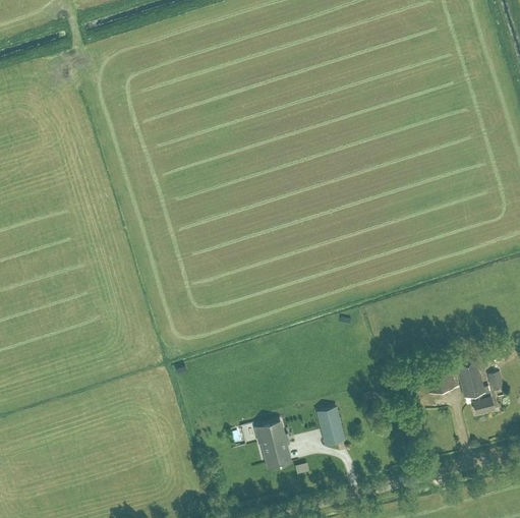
[(483,389),(477,360),(457,365),(459,375),(457,375),(454,366),(424,373),(429,394),(459,387),(458,379),(460,379),(465,398),(467,405),(473,403),(476,414),(478,413),(478,415),(483,414),(482,412),(487,411),(488,412),(493,411),(493,410),(495,409),(492,397),(488,388),(483,389)]
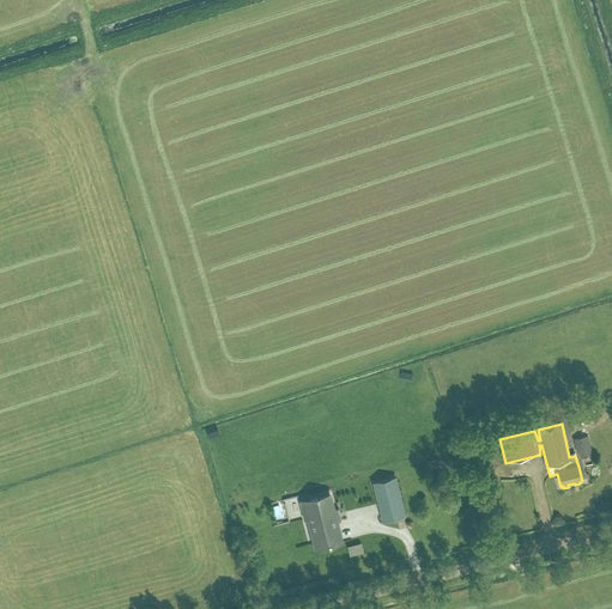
[(593,457),(588,438),(575,440),(577,455),(580,454),(581,460),(593,457)]
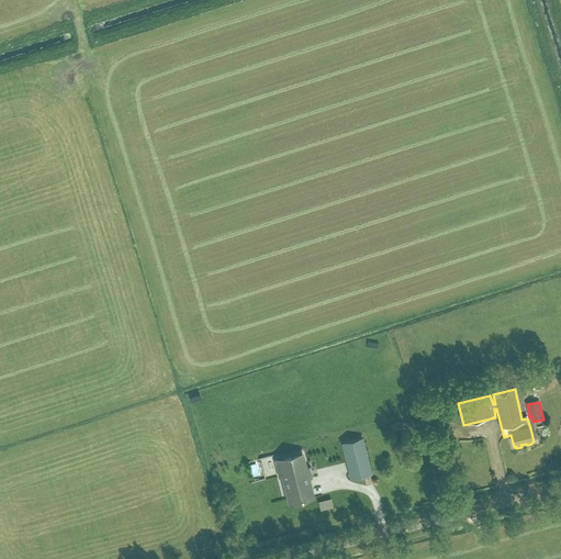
[(372,473),(363,440),(345,445),(348,459),(351,458),(356,478),(372,473)]
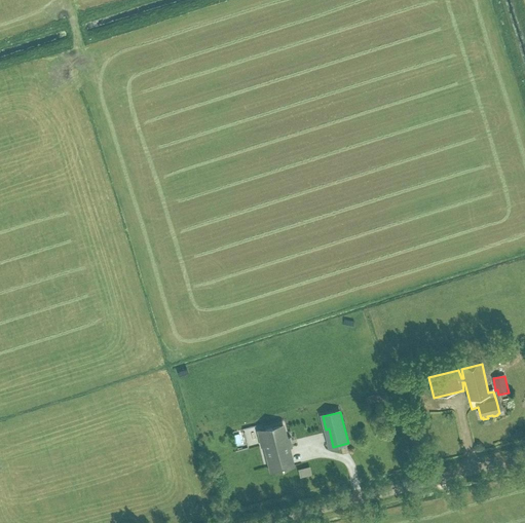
[(253,424),(241,428),(247,447),(258,443),(253,424)]
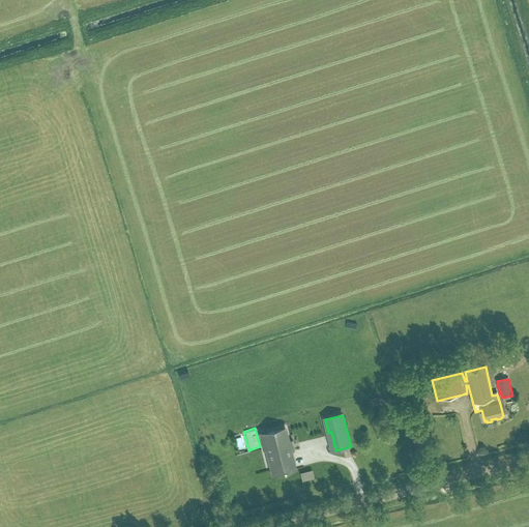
[(267,448),(274,475),(294,470),(285,431),(264,436),(264,437),(267,436),(270,448),(267,448)]
